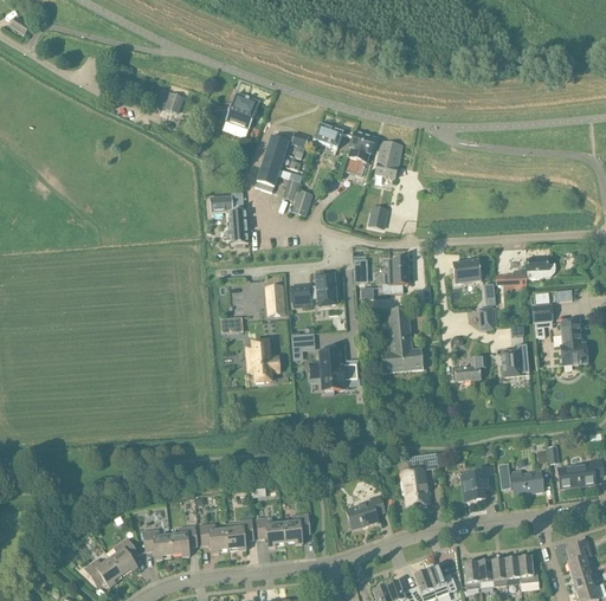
[(15,15),(11,24),(25,32),(30,24),(15,15)]
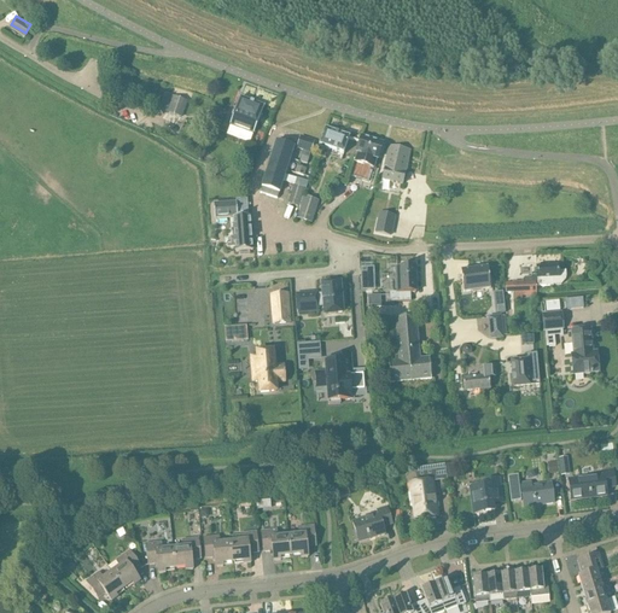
[(173,93),(168,109),(182,112),(187,98),(173,93)]
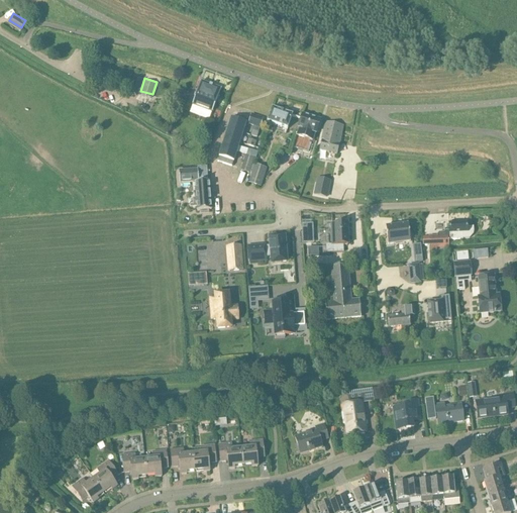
[(221,86),(201,79),(193,101),(212,109),(221,86)]
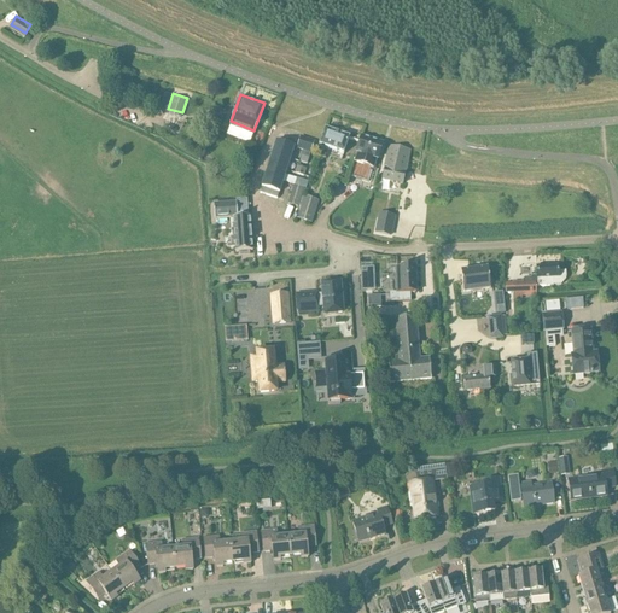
[(325,124),(321,136),(319,142),(343,151),(349,133),(325,124)]
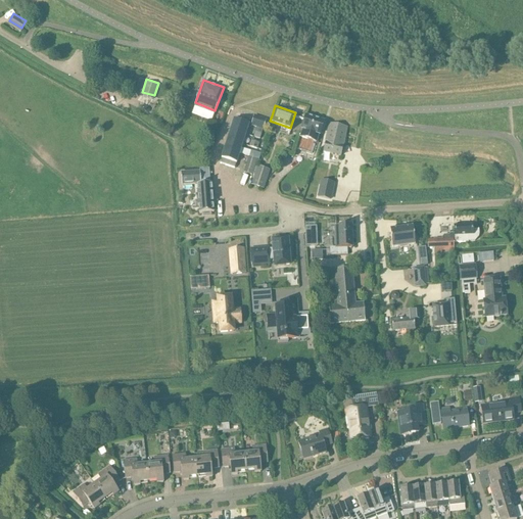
[(251,120),(256,122),(254,130),(262,132),(267,115),(254,112),(251,120)]
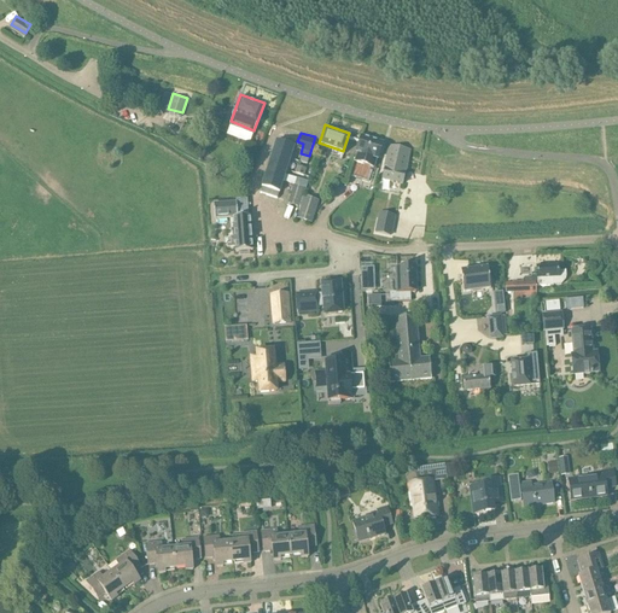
[(362,133),(355,151),(354,158),(374,165),(375,158),(377,158),(383,139),(362,133)]
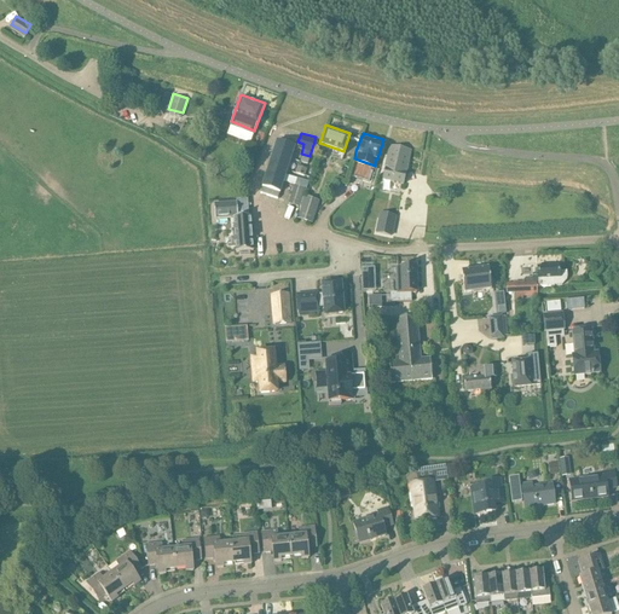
[(273,149),(291,155),(295,143),(277,137),(273,149)]
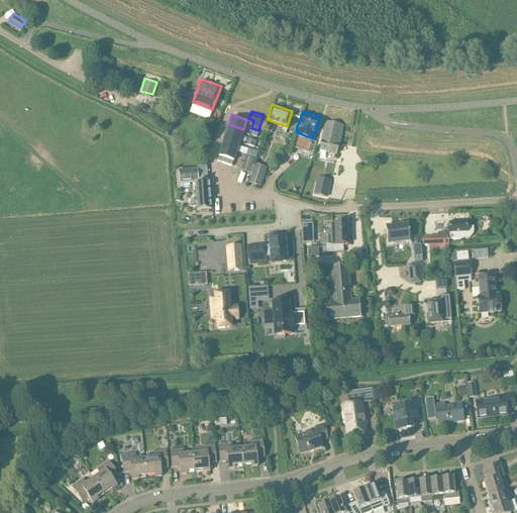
[(336,151),(338,145),(339,137),(340,137),(343,122),(326,118),(319,147),(336,151)]
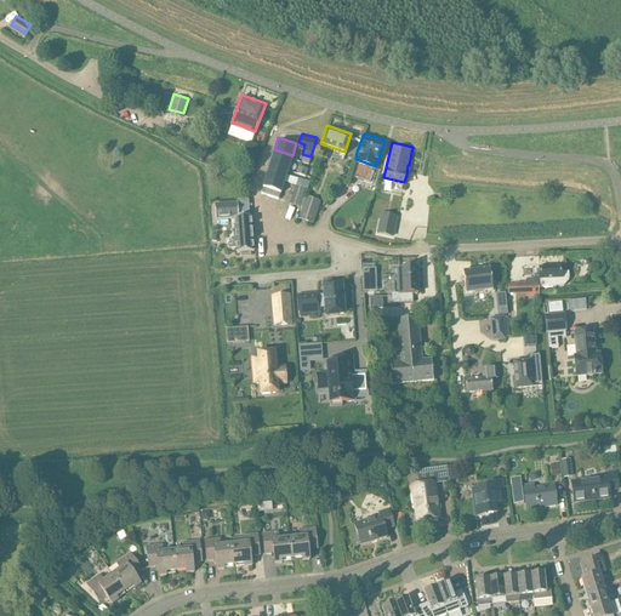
[(274,149),(271,161),(288,167),(292,155),(274,149)]
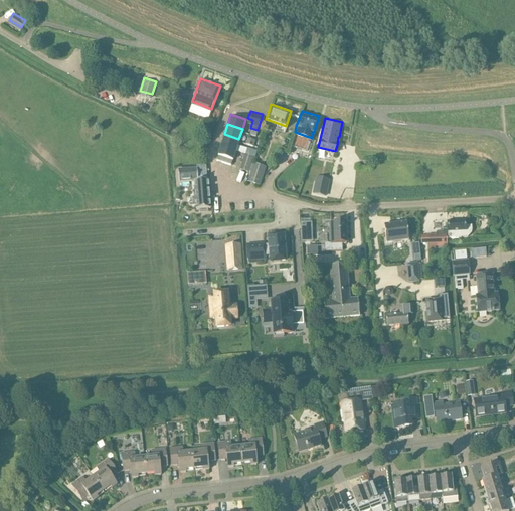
[(224,134),(221,143),(235,148),(236,148),(245,151),(246,146),(237,143),(238,139),(224,134)]
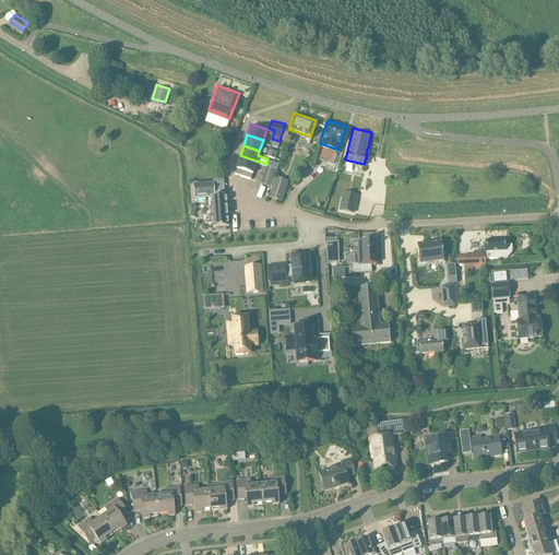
[(268,153),(275,155),(277,149),(269,146),(268,153)]
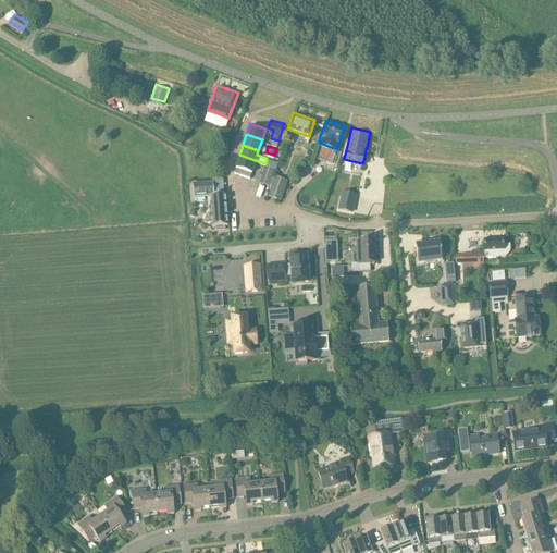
[(255,160),(239,155),(234,171),(250,175),(255,160)]
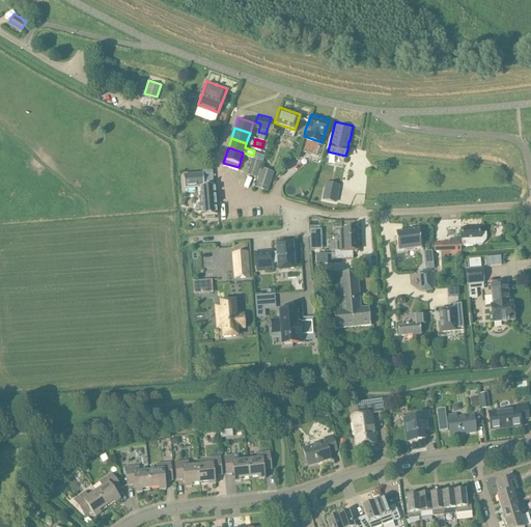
[(262,159),(254,157),(252,163),(250,170),(258,172),(260,165),(262,159)]
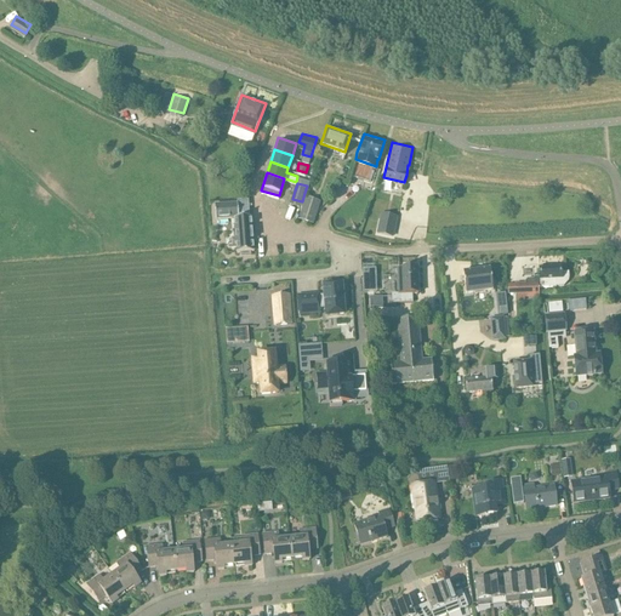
[(302,204),(298,215),(313,220),(320,198),(305,193),(302,201),(302,204)]
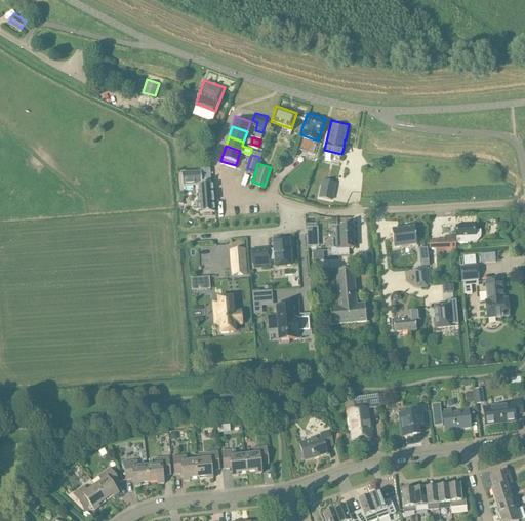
[(202,214),(215,214),(213,186),(205,186),(205,176),(189,176),(189,182),(190,185),(190,186),(201,186),(202,214)]
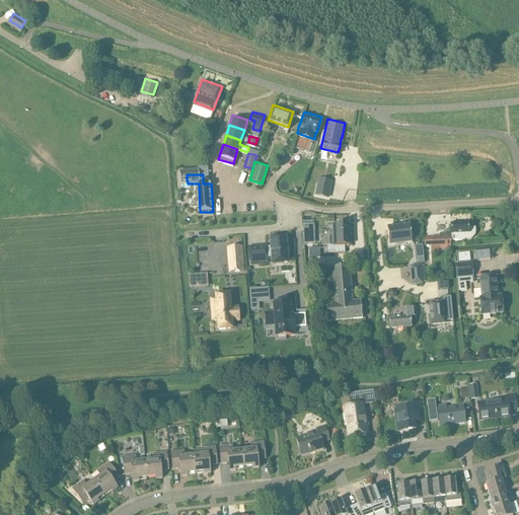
[(318,181),(316,192),(321,193),(327,195),(330,185),(318,181)]
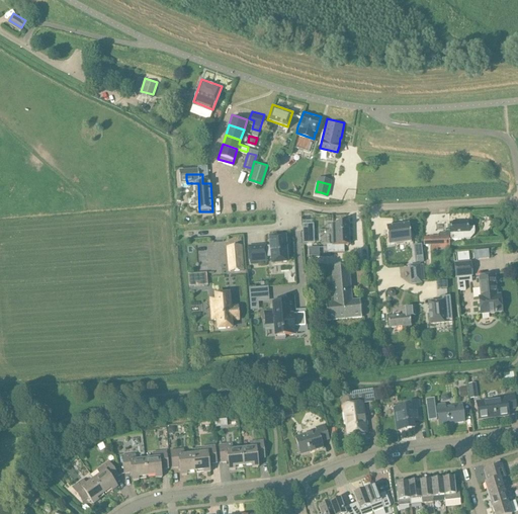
[(333,242),(327,242),(327,250),(344,250),(344,243),(349,242),(348,219),(338,219),(338,221),(332,221),(333,242)]
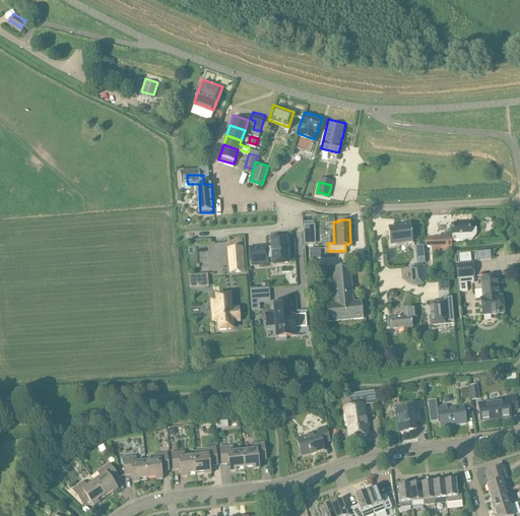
[(451,245),(451,238),(472,237),(476,233),(476,231),(476,224),(470,224),(469,220),(452,221),(452,230),(442,231),(440,233),(440,235),(432,235),(432,245),(432,249),(440,249),(439,246),(451,245)]
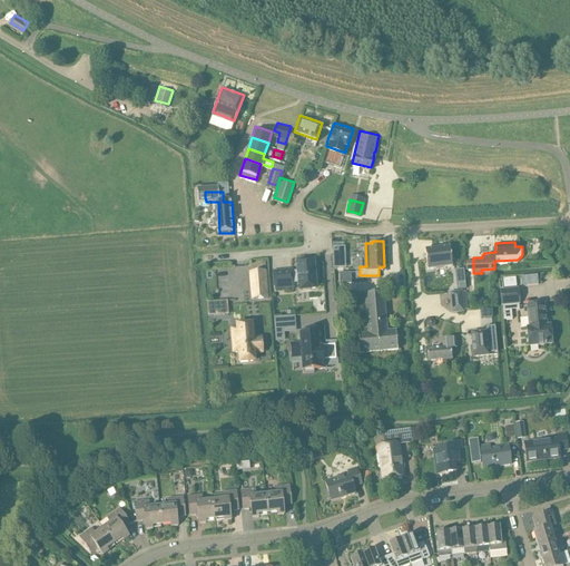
[(450,243),(425,246),(428,266),(452,264),(450,243)]
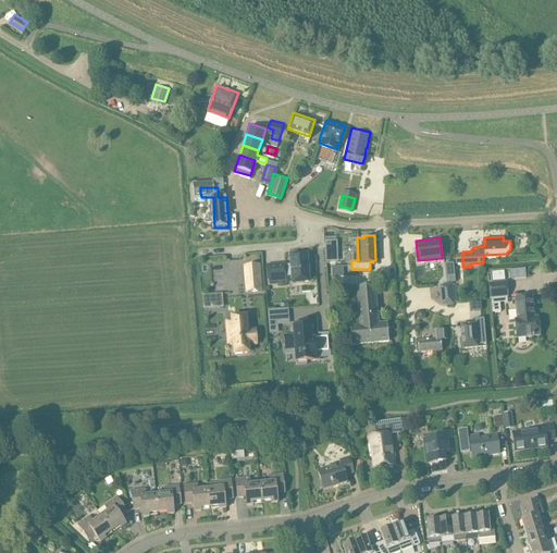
[(285,261),(268,262),(269,278),(286,275),(286,272),(293,272),(294,280),(308,279),(307,269),(309,269),(309,259),(307,260),(306,253),(292,254),(292,262),(285,262),(285,261)]
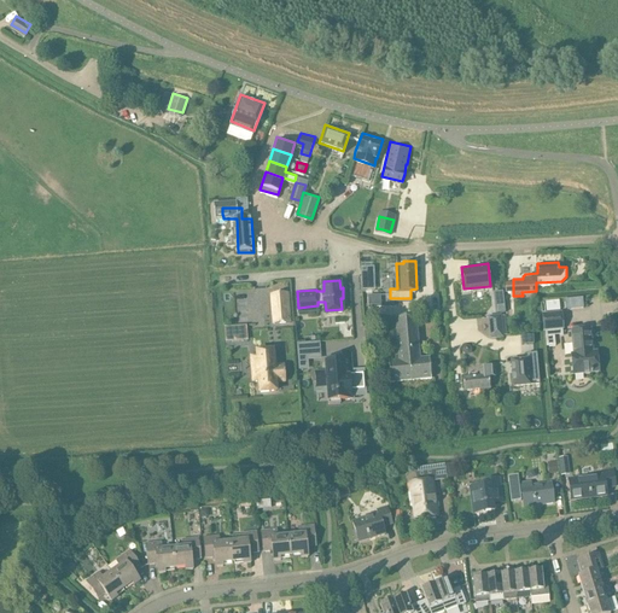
[(280,320),(291,319),(289,290),(272,291),(273,310),(279,310),(280,320)]
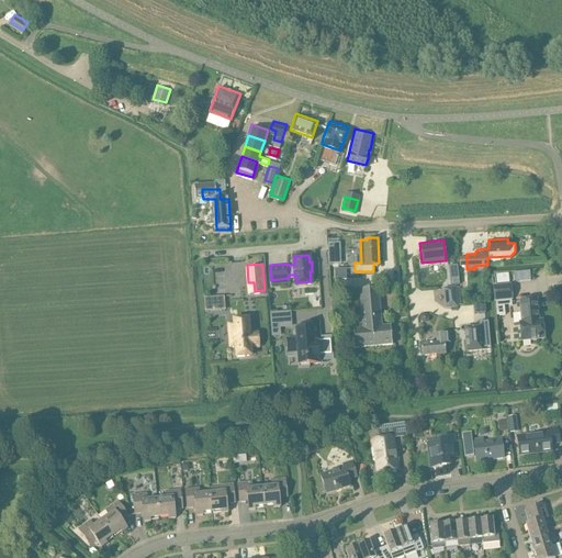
[(346,266),(335,266),(335,275),(346,275),(346,266)]
